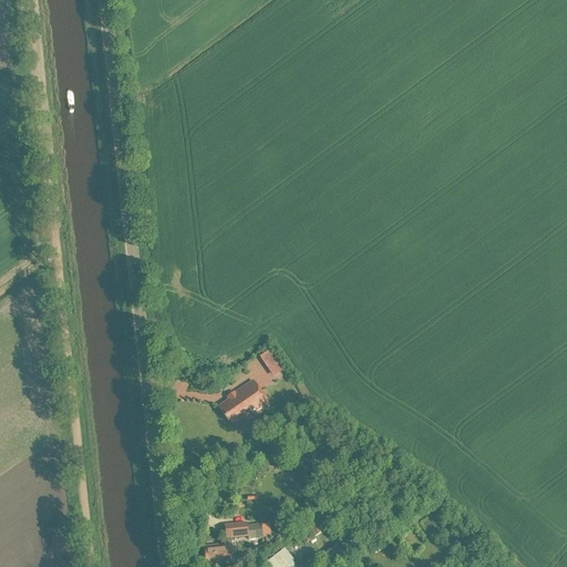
[(264,358),(277,378),(287,371),(275,351),(264,358)]
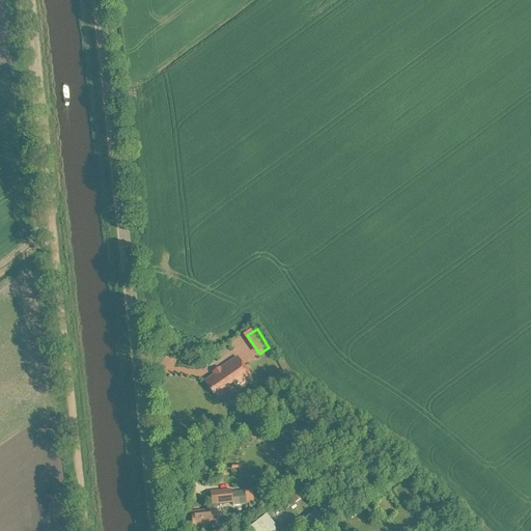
[(213,374),(214,376),(204,383),(214,396),(216,395),(219,399),(228,392),(229,393),(241,386),(241,387),(250,380),(236,359),(213,374)]
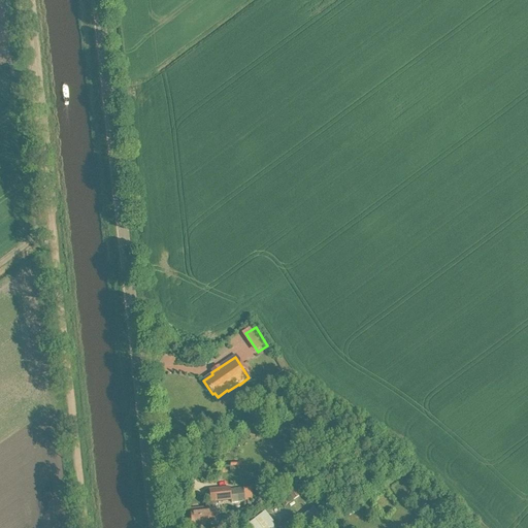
[(205,509),(190,510),(191,524),(193,524),(194,527),(218,526),(215,503),(231,501),(230,491),(230,489),(209,491),(210,503),(205,504),(205,505),(205,509)]
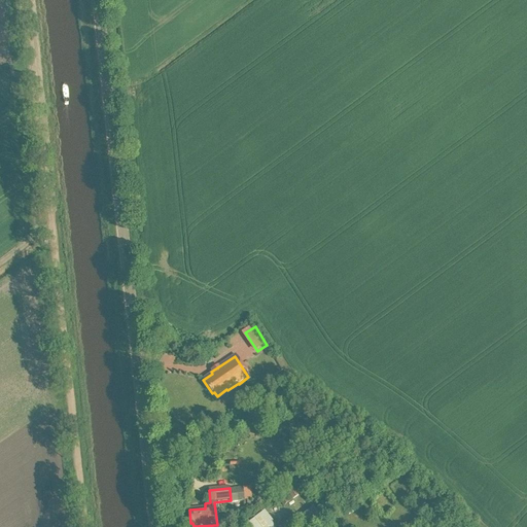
[(243,488),(230,490),(231,500),(231,503),(244,502),(243,488)]
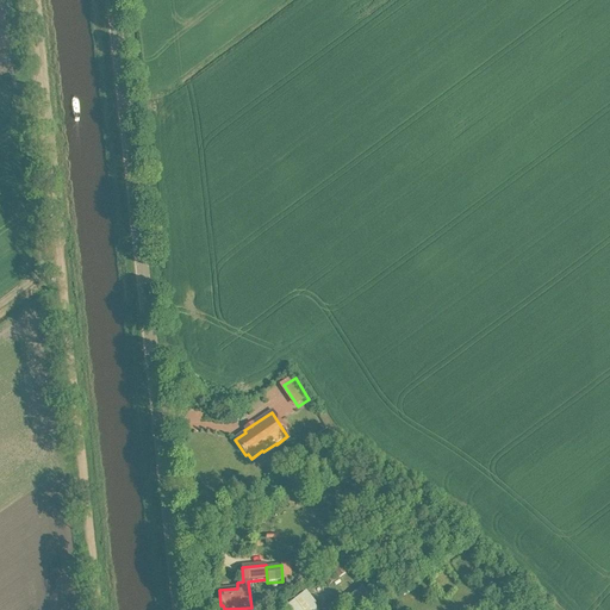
[(316,609),(304,593),(281,609),(316,609)]
